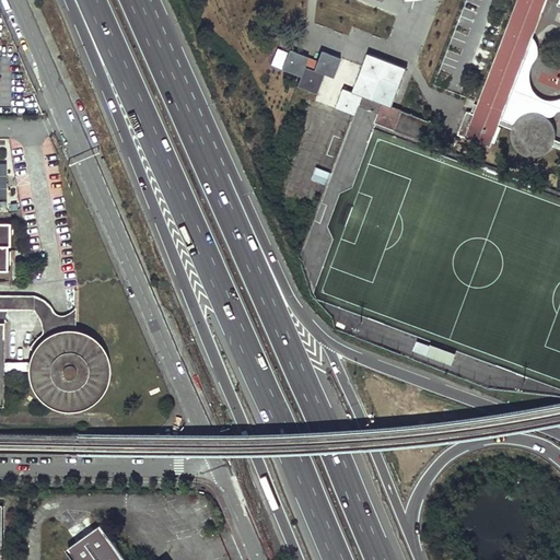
[(471,100),(459,135),(489,146),(498,123),(513,128),(512,131),(512,135),(513,138),(514,142),(515,146),(518,149),(524,153),(527,154),(531,155),(536,155),(540,154),(543,153),(545,152),(548,150),(551,146),(553,143),(555,140),(556,137),(556,133),(556,131),(555,128),(553,125),(552,123),(550,120),(548,117),(546,116),(544,115),(540,113),(537,113),(534,113),(531,113),(527,113),(524,115),(521,117),(518,118),(516,121),(515,123),(515,124),(500,118),(545,0),(559,0),(558,6),(559,6),(559,0),(517,0),(475,113),(471,100)]
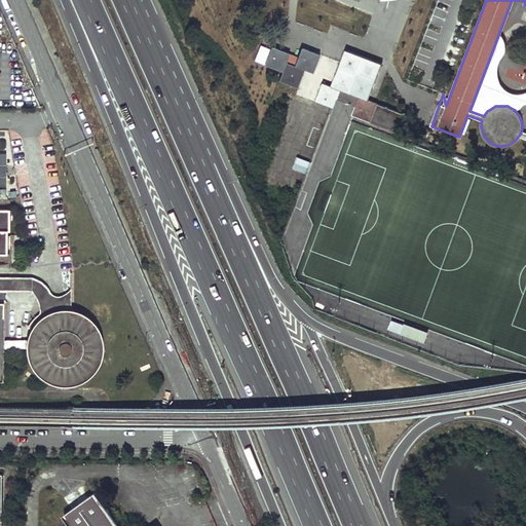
[(320,55),(302,49),(299,58),(272,47),(265,67),(283,74),(279,82),(298,89),(304,72),(312,75),(320,55)]
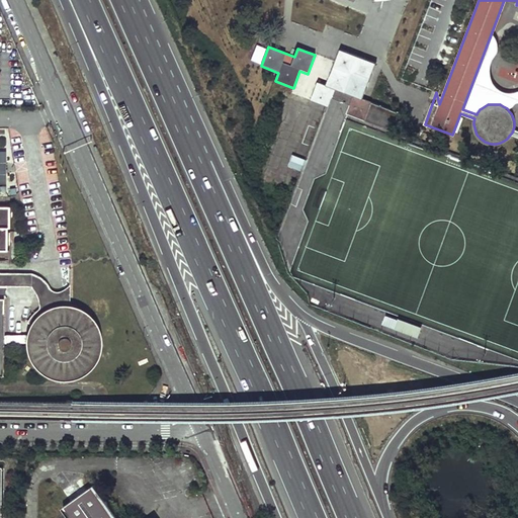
[(341,49),(327,84),(318,81),(311,99),(372,122),(379,104),(362,97),(376,62),(341,49)]
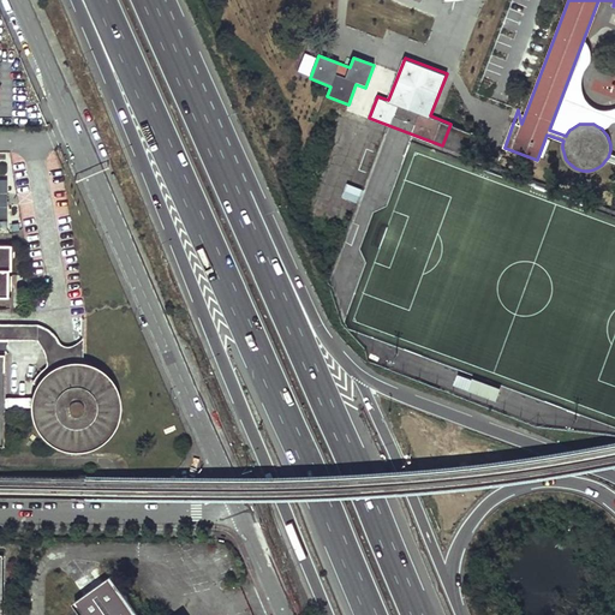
[(347,181),(342,197),(359,202),(364,187),(347,181)]
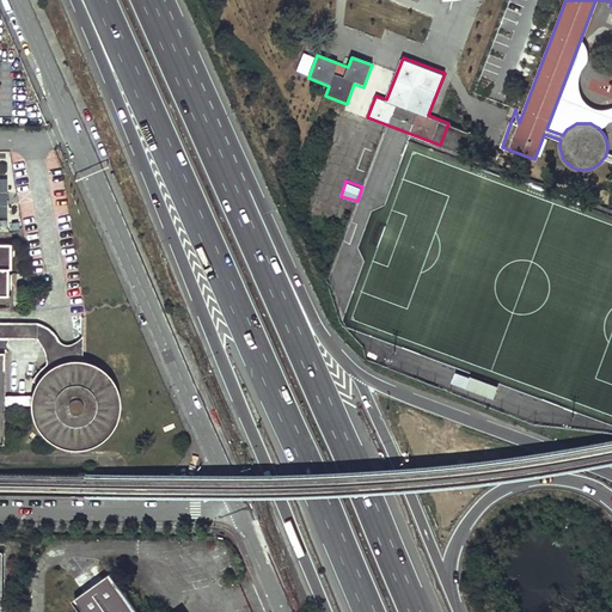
[(10,268),(10,244),(0,243),(0,306),(4,307),(4,306),(10,306),(10,293),(7,293),(7,268),(10,268)]
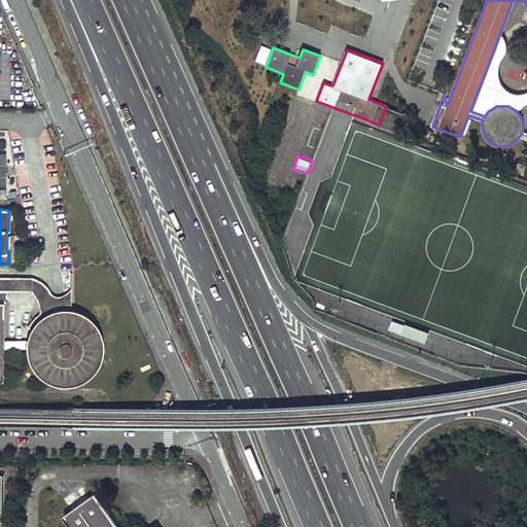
[(70,315),(70,289),(66,294),(65,295),(64,295),(62,296),(61,296),(59,296),(57,296),(55,296),(53,295),(51,293),(46,288),(45,287),(44,285),(42,284),(40,282),(39,281),(37,280),(35,279),(33,278),(31,278),(29,278),(25,278),(0,277),(0,303),(2,303),(3,299),(3,296),(5,293),(9,292),(31,292),(35,300),(39,314),(43,312),(47,318),(49,317),(54,316),(58,315),(62,314),(66,314),(70,315)]
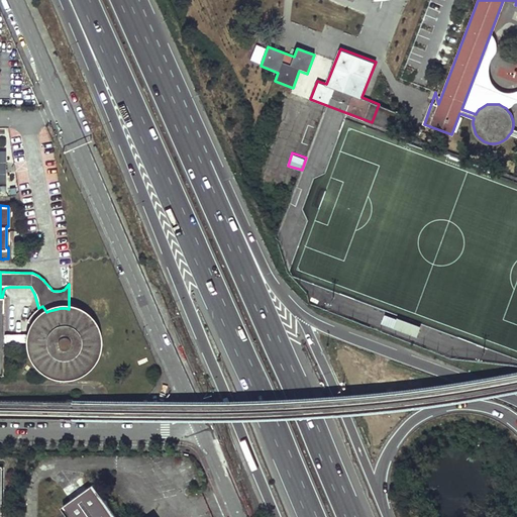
[(0,374),(2,374),(2,342),(29,341),(29,345),(30,349),(31,353),(33,357),(35,362),(37,365),(41,368),(44,370),(48,372),(52,374),(57,375),(61,376),(65,376),(69,375),(73,374),(77,373),(81,371),(84,368),(87,366),(90,362),(92,358),(94,354),(95,350),(96,346),(96,342),(96,338),(95,334),(94,330),(92,326),(90,322),(88,319),(84,316),(81,314),(77,312),(74,310),(69,309),(65,308),(61,308),(57,309),(53,310),(48,311),(46,312),(42,306),(38,308),(37,309),(36,310),(34,312),(32,314),(30,316),(28,319),(27,321),(33,325),(31,329),(30,334),(2,335),(2,297),(0,297),(0,374)]
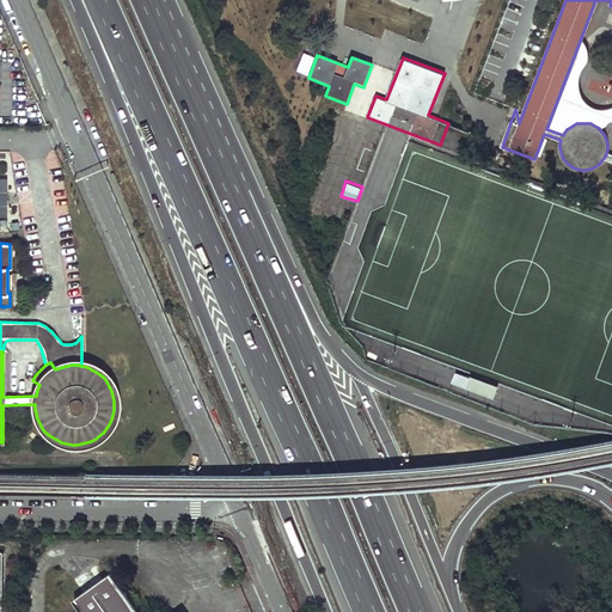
[(140,611),(111,571),(74,598),(84,611),(140,611)]
